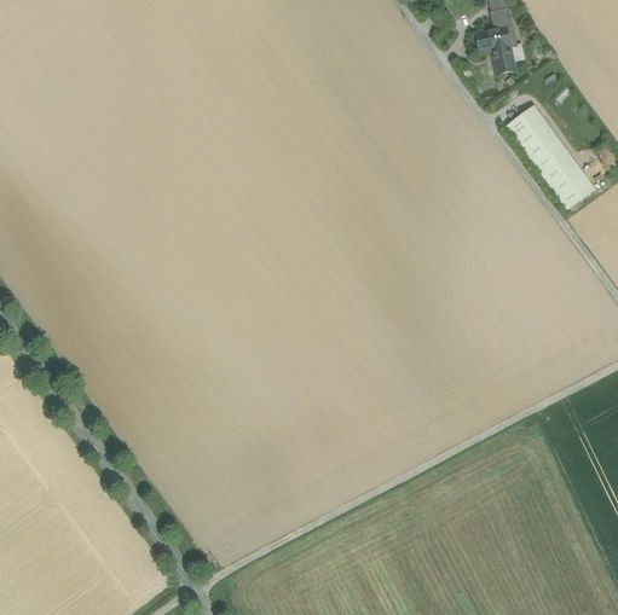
[(490,0),(492,11),(508,7),(506,0),(490,0)]
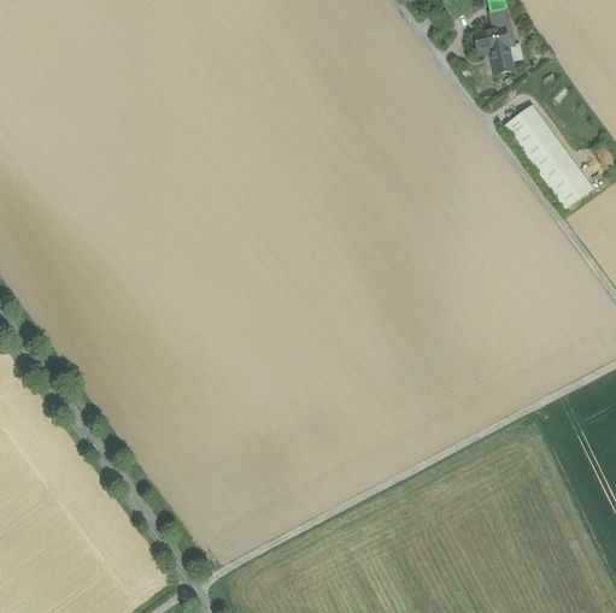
[(506,7),(491,11),(494,28),(504,25),(510,24),(506,7)]
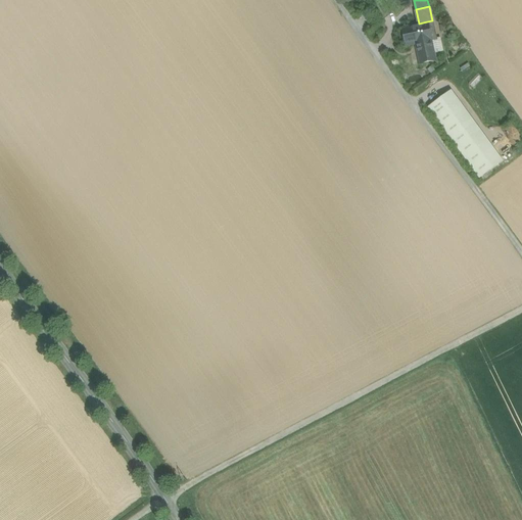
[(432,20),(427,21),(431,39),(436,38),(436,37),(432,20)]
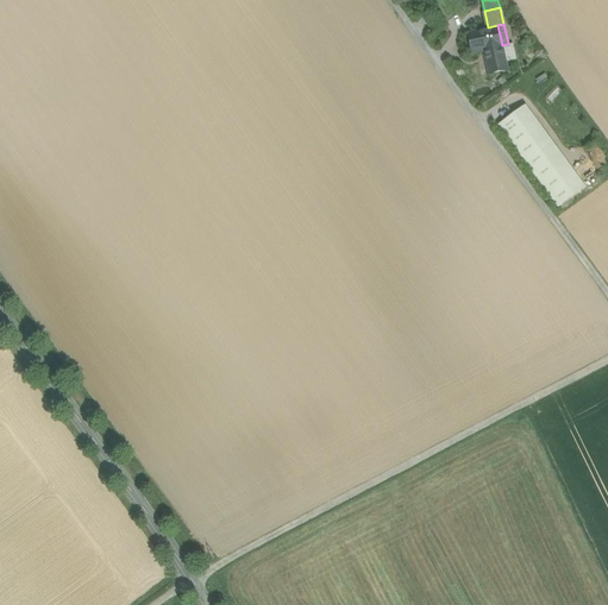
[(488,27),(468,31),(472,51),(483,49),(502,45),(497,25),(488,27)]
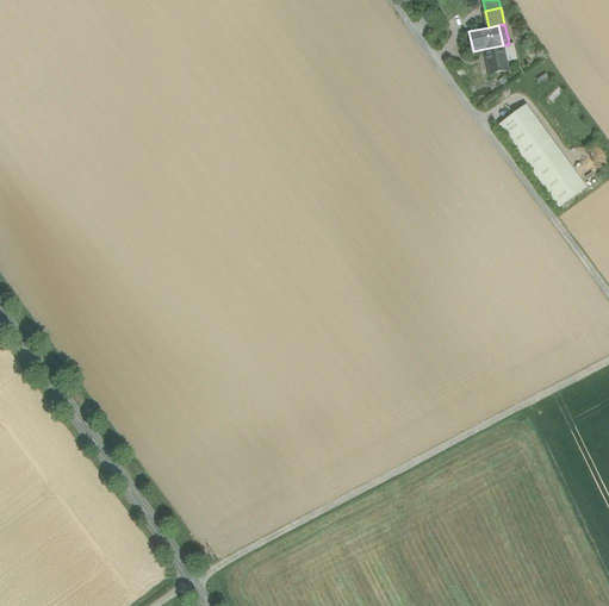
[(516,57),(513,42),(509,43),(509,44),(503,45),(505,60),(516,57)]
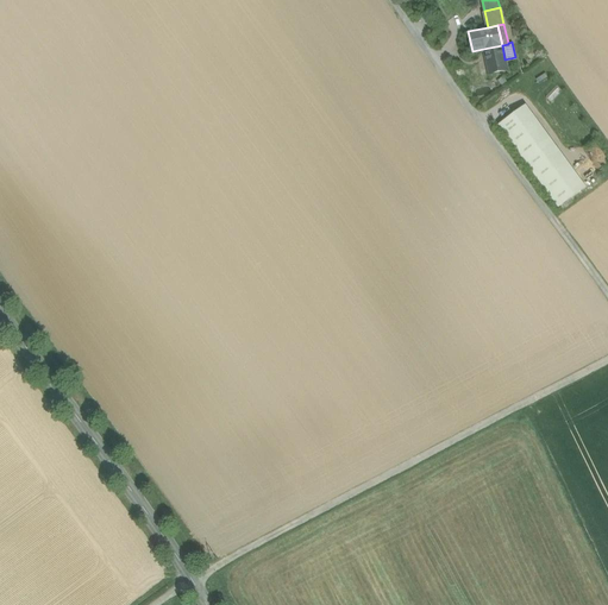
[(502,45),(483,49),(488,71),(507,68),(505,60),(502,45)]
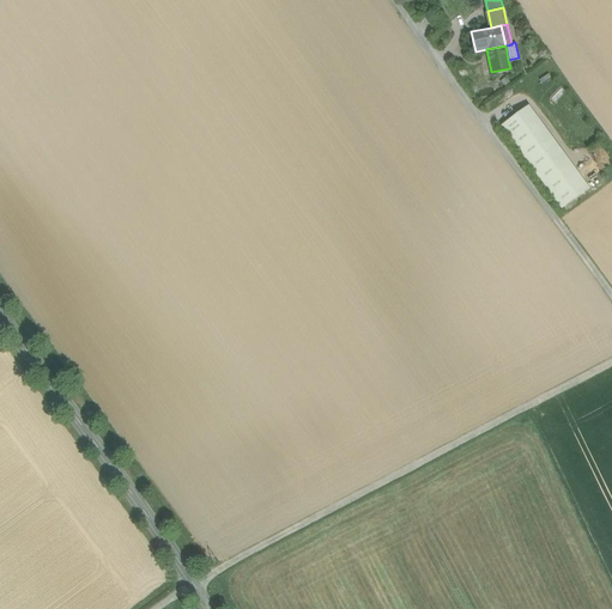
[(588,186),(529,104),(502,125),(562,206),(588,186)]
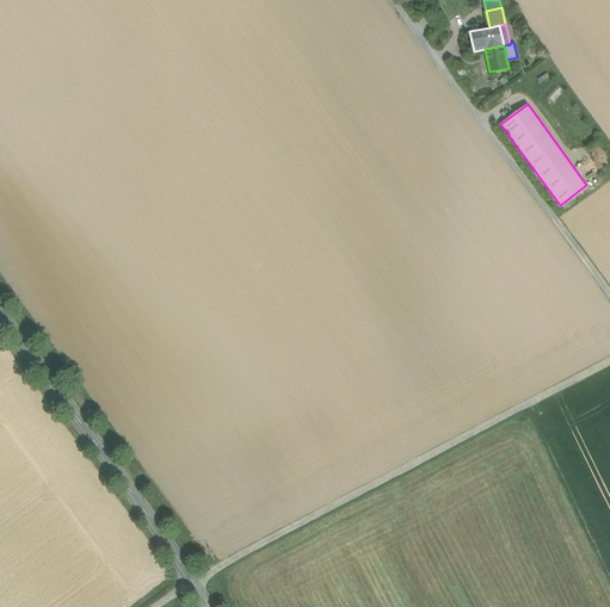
All buildings are outlined.
